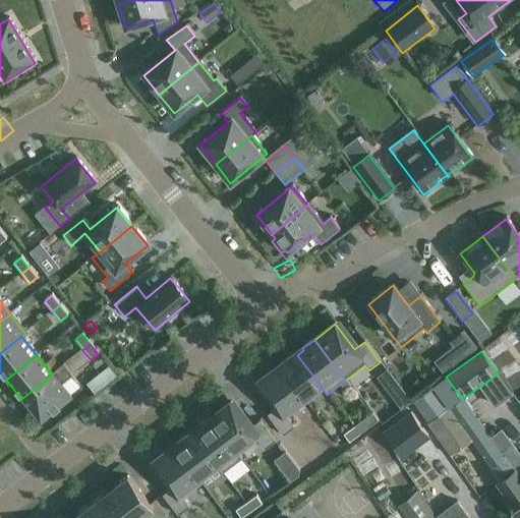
[(322,387),(297,355),(290,360),(289,358),(278,367),(302,401),(303,400),(321,387),(322,387)]
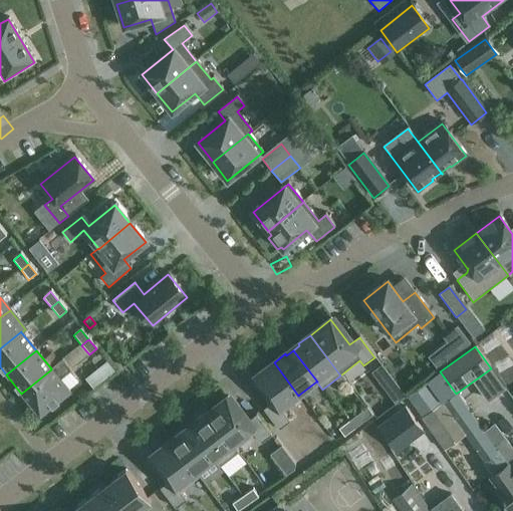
[(69,392),(60,380),(71,371),(62,359),(51,368),(51,369),(21,394),(40,416),(69,392)]
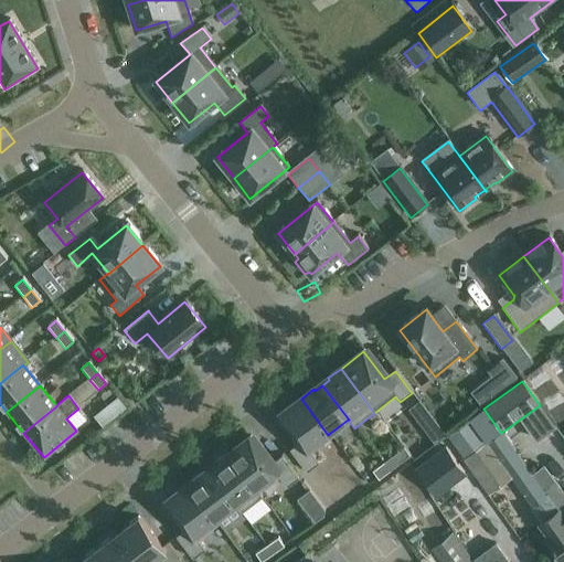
[(311,455),(332,438),(329,434),(328,435),(301,399),(279,415),(300,443),(289,452),(306,474),(318,465),(311,455)]
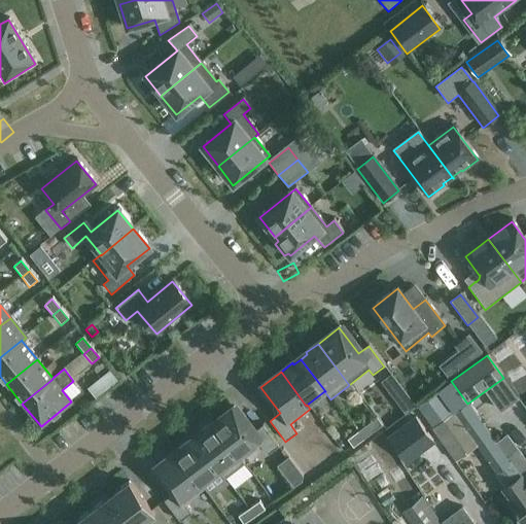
[(491,438),(467,404),(451,381),(416,408),(431,429),(430,430),(456,463),(476,448),(495,475),(511,463),(510,462),(509,462),(491,438)]
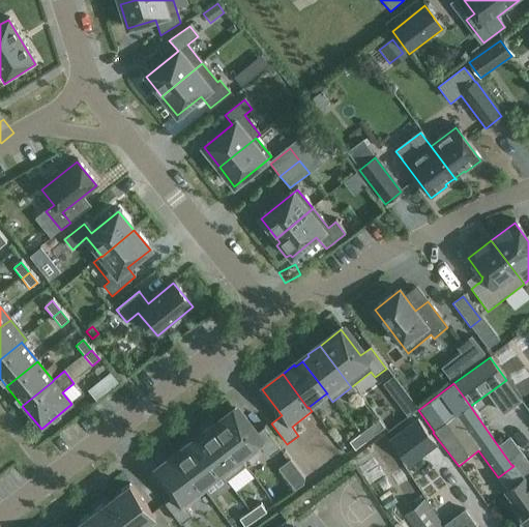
[(519,448),(528,441),(528,435),(508,399),(495,406),(519,448)]
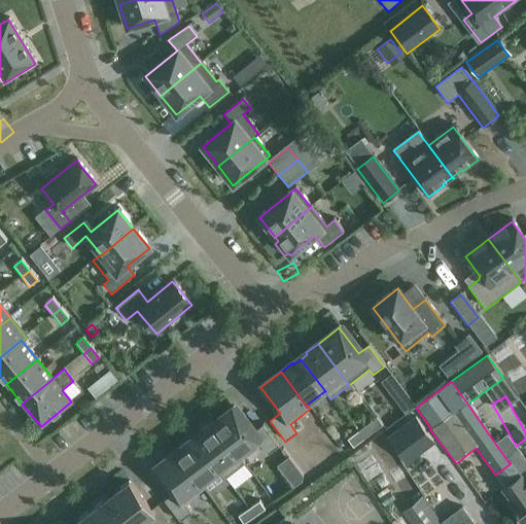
[(278,448),(263,426),(252,434),(233,409),(212,424),(241,461),(259,447),(267,456),(278,448)]
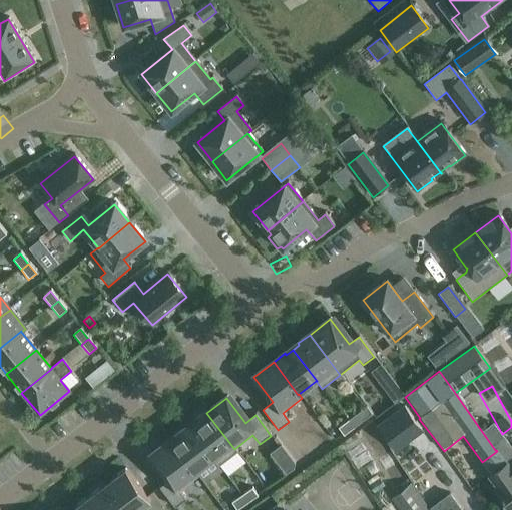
[(366,408),(348,422),(354,429),(364,422),(371,416),(366,408)]
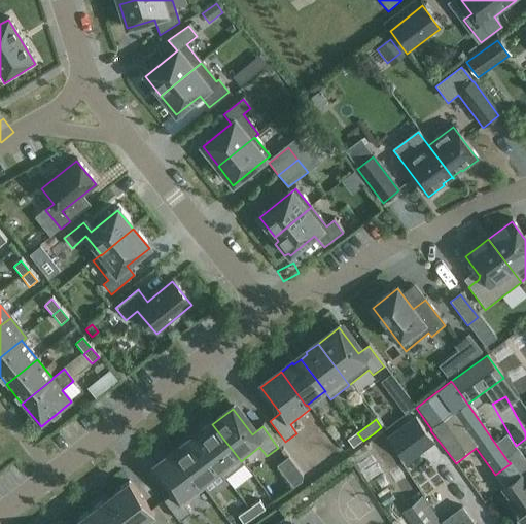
[(390,439),(407,461),(431,442),(415,420),(390,439)]
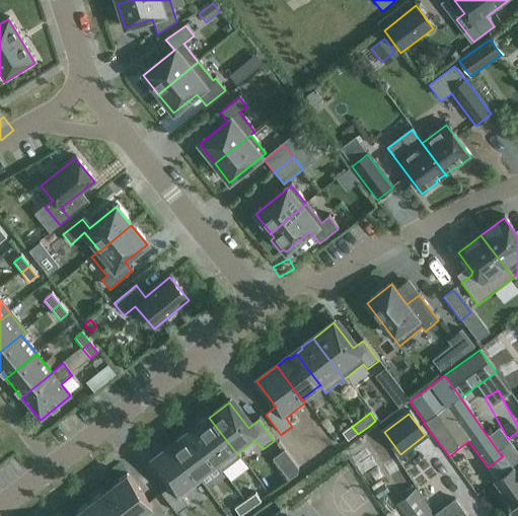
[(237,454),(209,418),(191,432),(216,464),(215,465),(221,473),(240,458),(237,454)]
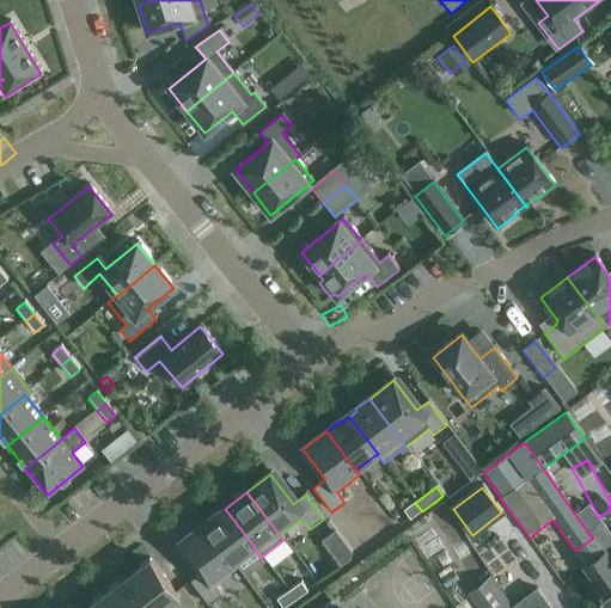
[(409,521),(422,511),(415,503),(403,511),(409,521)]
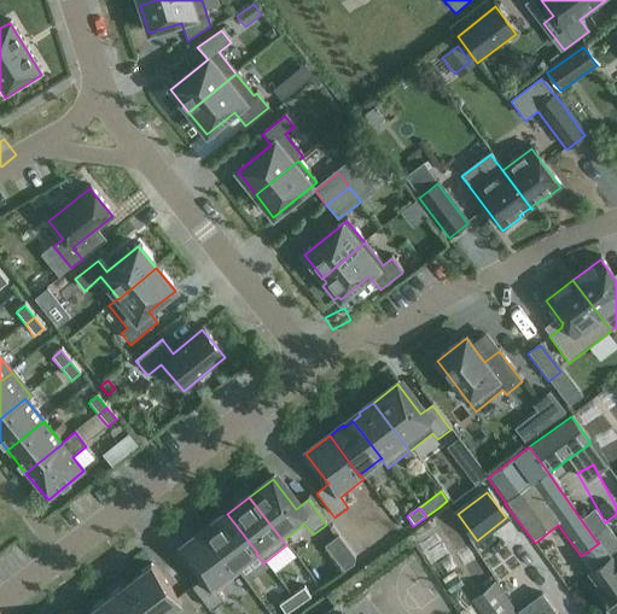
[(257,553),(227,514),(205,531),(234,569),(236,569),(256,554),(257,553)]
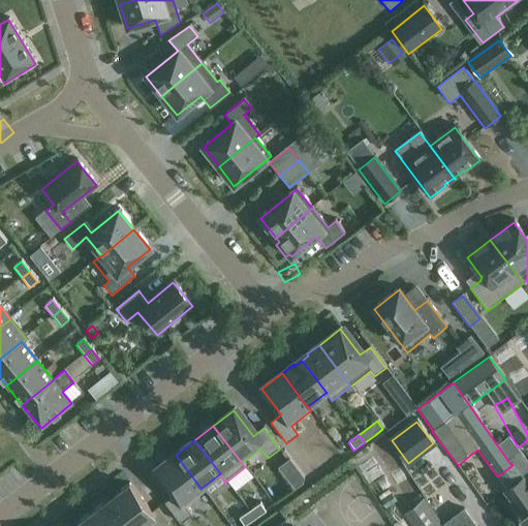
[(514,454),(507,459),(511,464),(513,465),(523,480),(527,486),(527,464),(518,451),(514,454)]
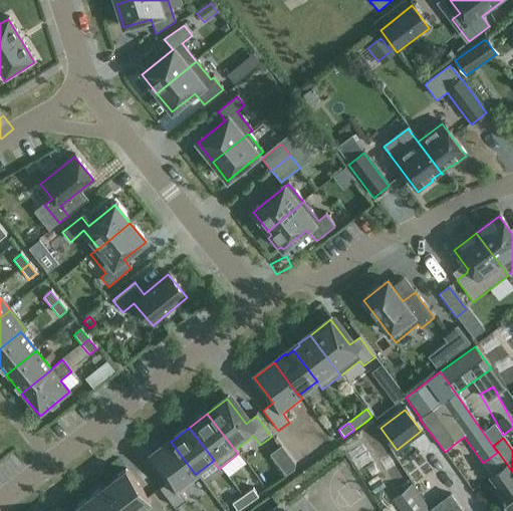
[(180,492),(199,477),(196,474),(195,474),(171,442),(151,457),(170,482),(160,489),(175,510),(186,501),(180,492)]
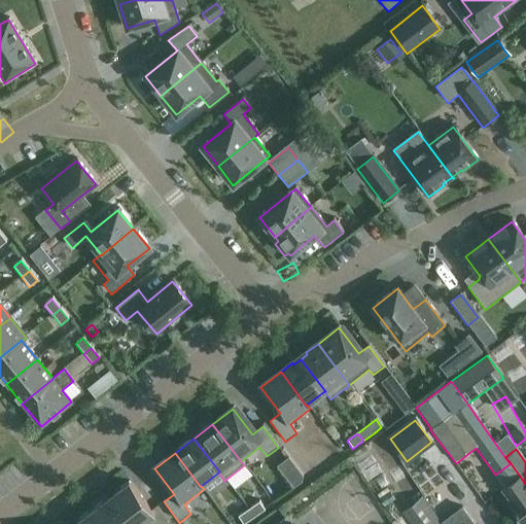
[(525,523),(525,484),(520,477),(499,493),(523,523),(525,523)]
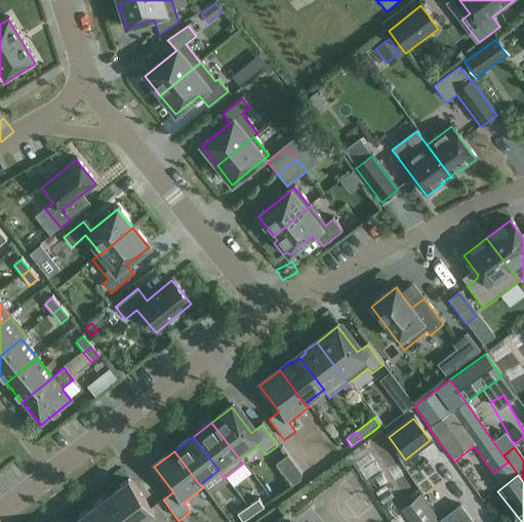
[(144,521),(153,515),(128,481),(115,491),(109,496),(128,521),(144,521)]
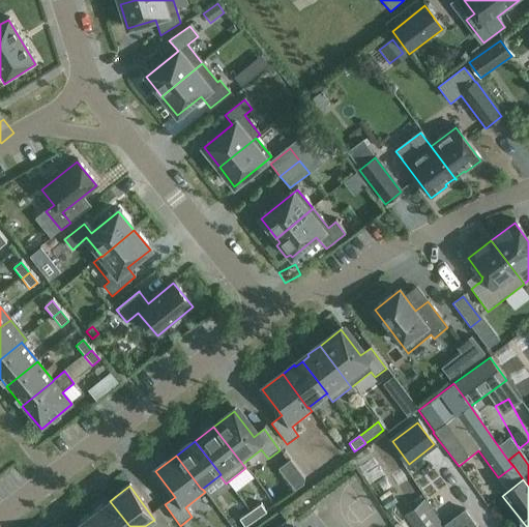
[(442,526),(428,506),(423,500),(415,506),(403,516),(411,526),(442,526)]
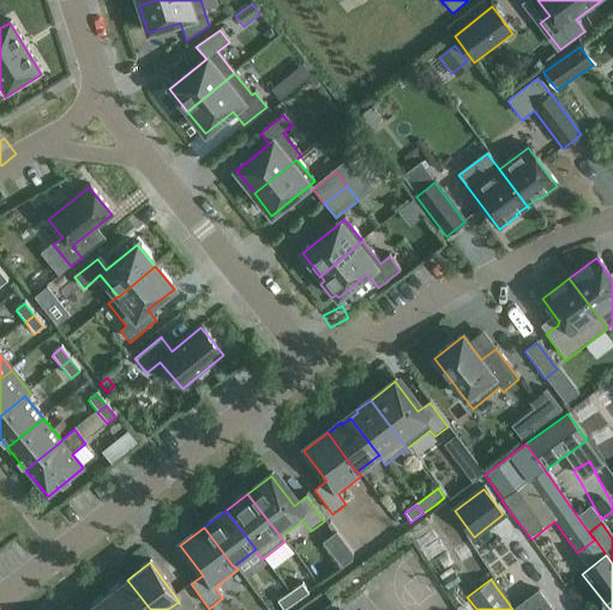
[(150,609),(127,580),(119,586),(104,597),(114,609),(150,609)]
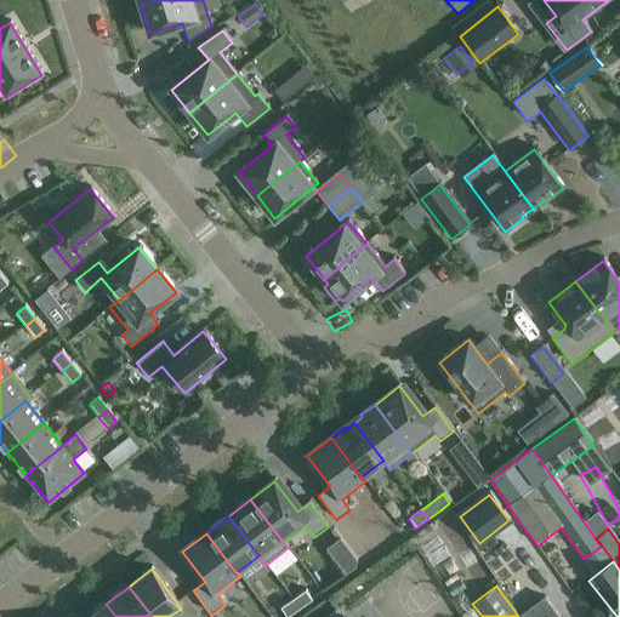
[(312,601),(305,592),(293,600),(299,610),(312,601)]
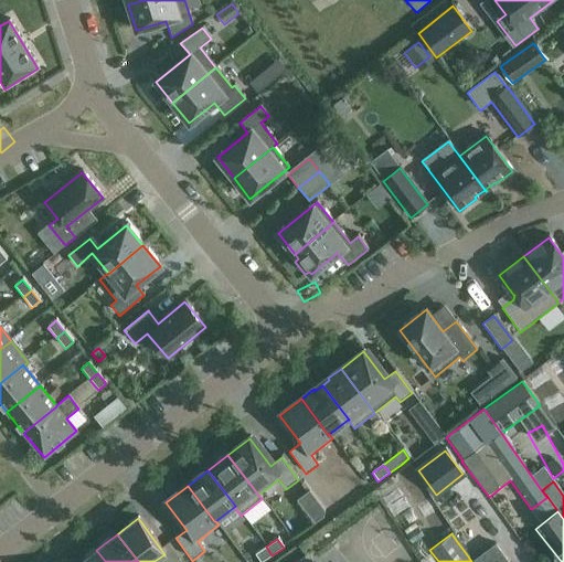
[(508,561),(495,545),(474,561),(508,561)]
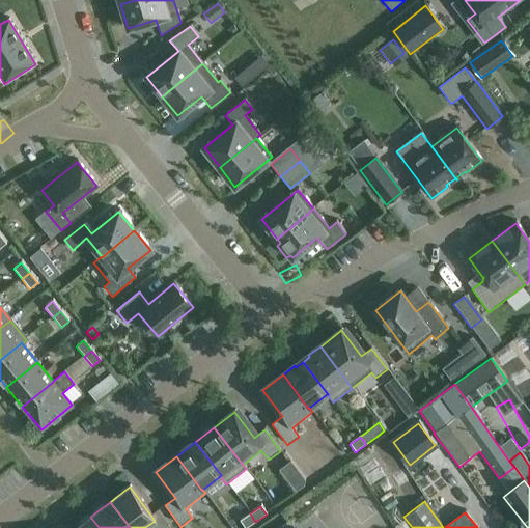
[(249,527),(255,522),(250,513),(240,522),(243,527),(249,527)]
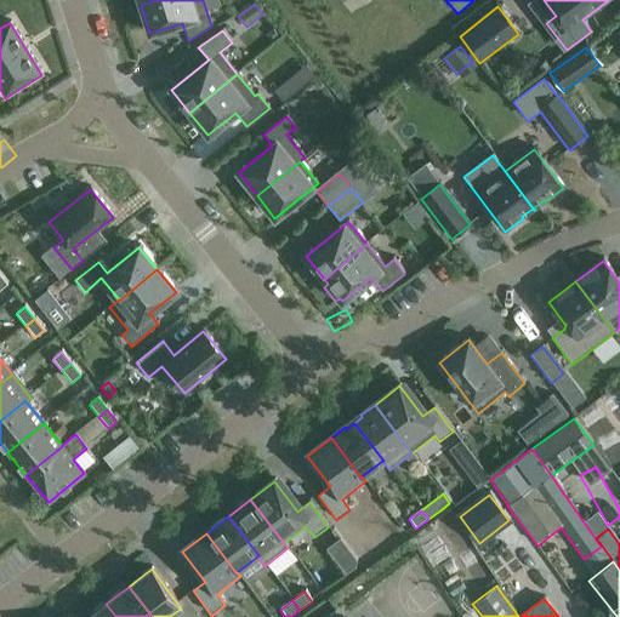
[(115,616),(106,604),(92,615),(90,616),(115,616)]
